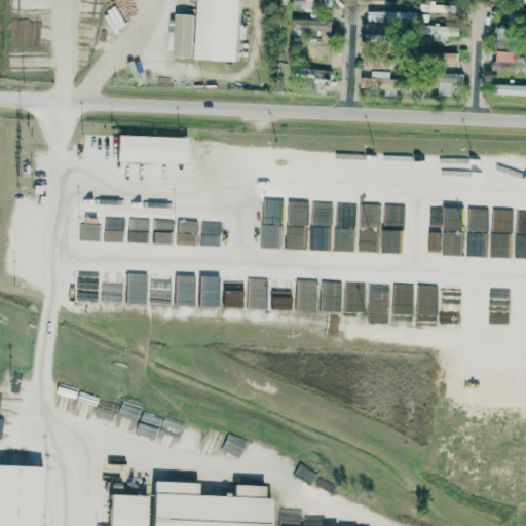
[(44,7),(47,7),(47,0),(10,0),(11,12),(43,13),(44,7)]
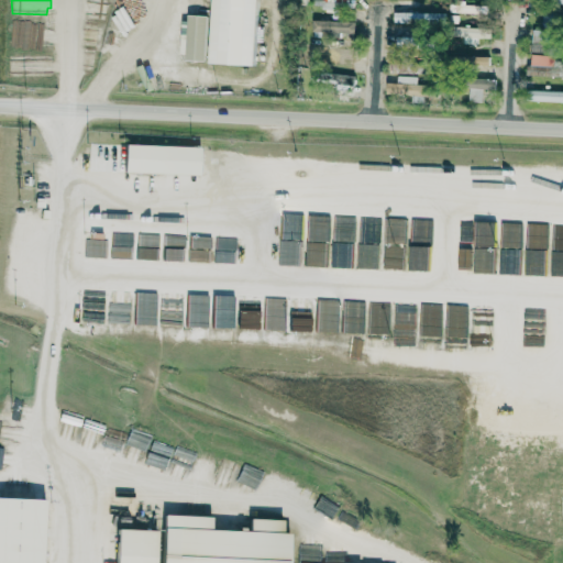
[(211,62),(216,0),(258,0),(254,65),(211,62)]
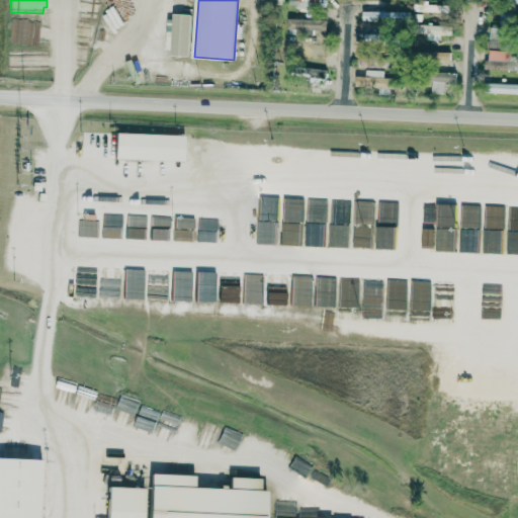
[(287,0),(288,5),(296,5),(296,10),(321,11),(321,0),(287,0)]
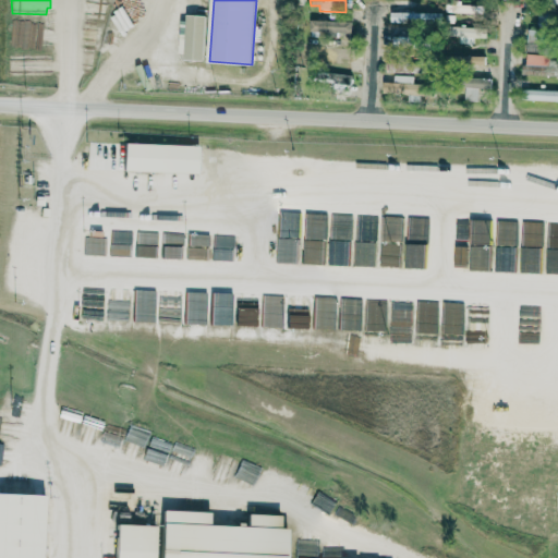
[(389,22),(420,24),(421,13),(390,12),(389,22)]
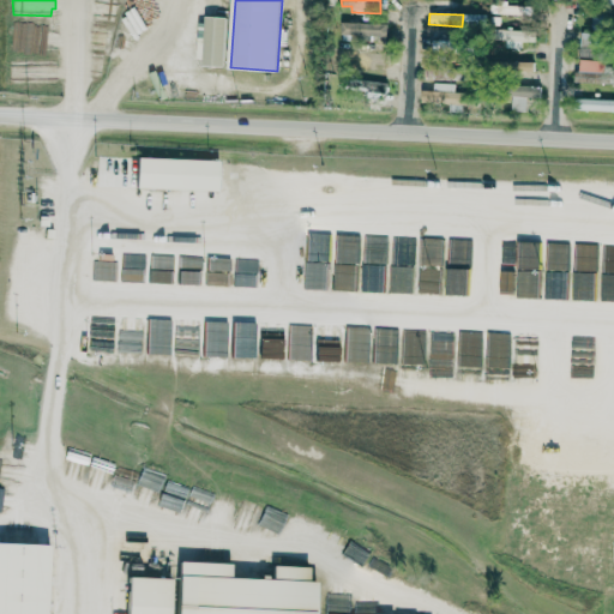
[(204,64),(208,17),(227,18),(223,65),(204,64)]
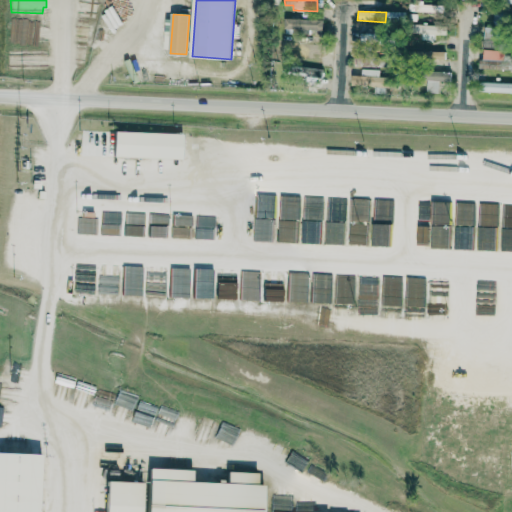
[(283,29),(322,30),(322,20),(284,19),(283,29)]
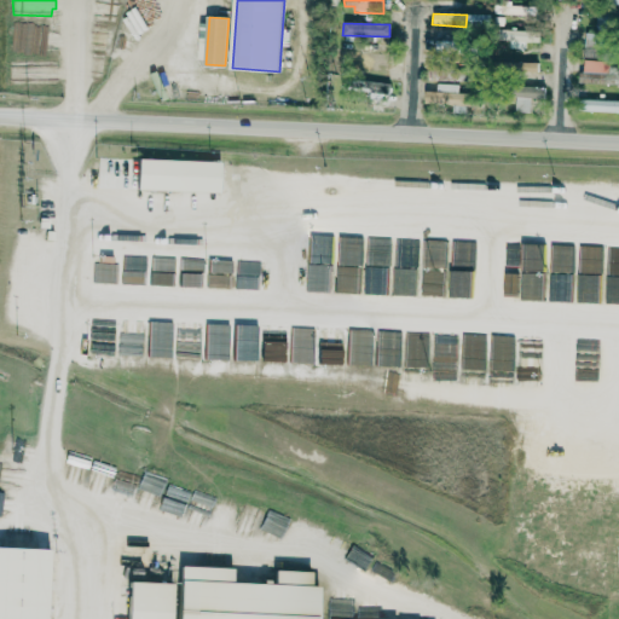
[(55,29),(12,27),(11,51),(53,52),(55,29)]
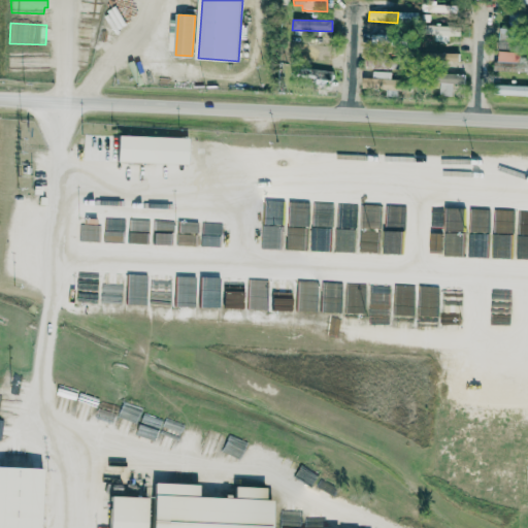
[(460,27),(425,26),(425,34),(434,34),(434,41),(448,41),(448,36),(459,36),(460,27)]
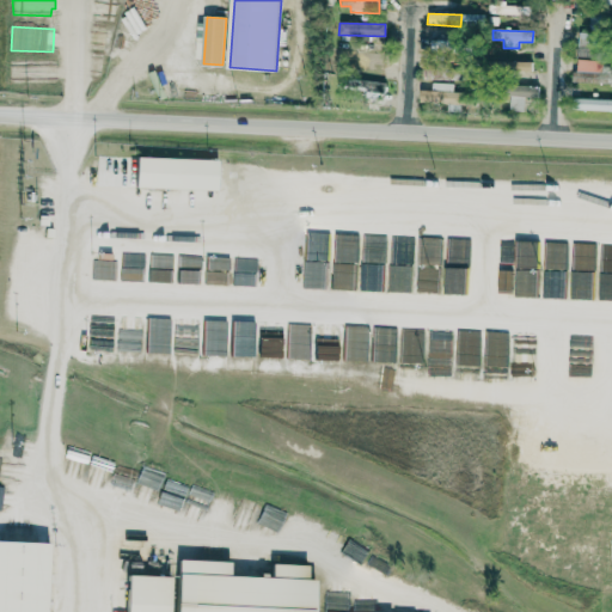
[(577,46),(592,47),(593,34),(579,32),(577,46)]
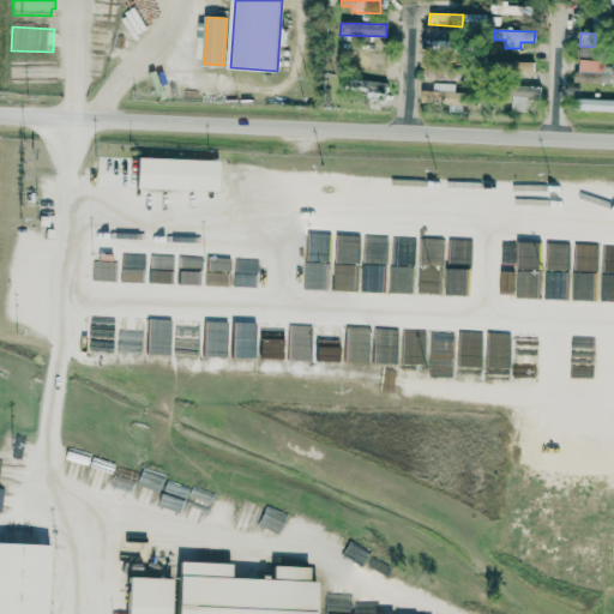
[(595,59),(596,49),(579,48),(578,58),(595,59)]
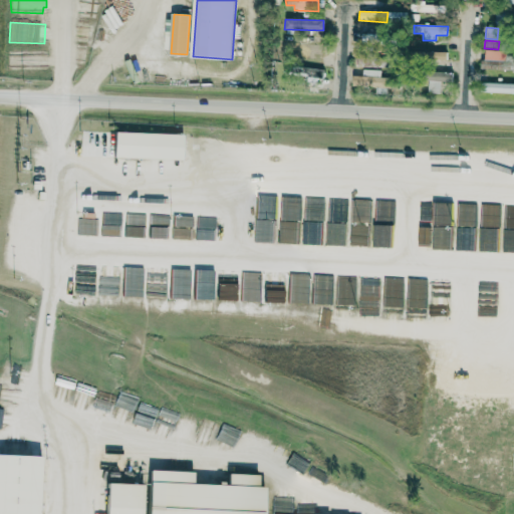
[(279,51),(305,53),(305,59),(312,59),(312,54),(321,54),(321,44),(280,42),(279,51)]
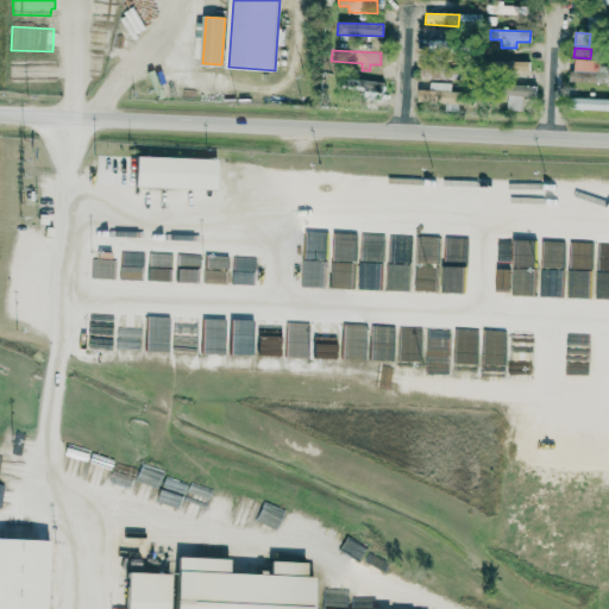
[(598,71),(598,60),(573,60),(573,71),(598,71)]
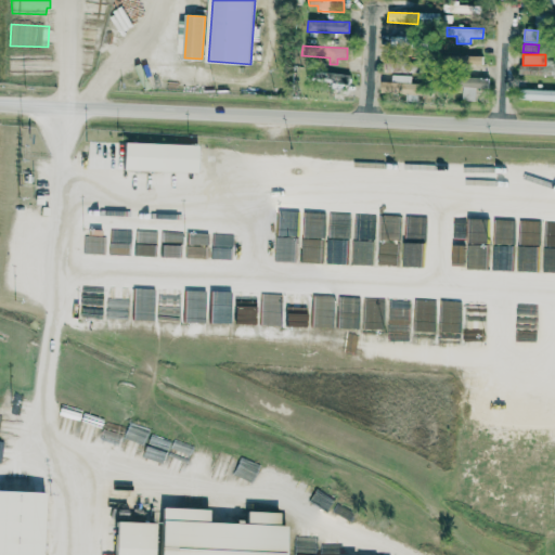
[(384,72),(410,73),(410,60),(384,59),(384,72)]
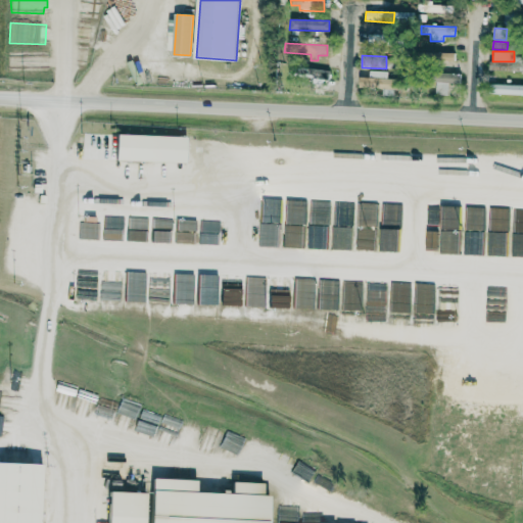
[(513,62),(488,62),(488,69),(513,70),(513,62)]
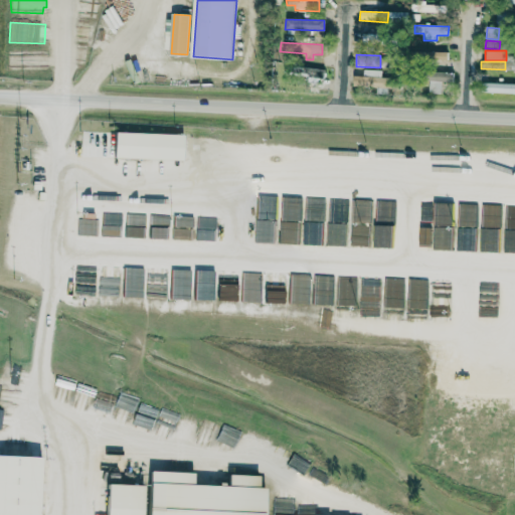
[(322,83),(324,69),(299,66),(297,80),(322,83)]
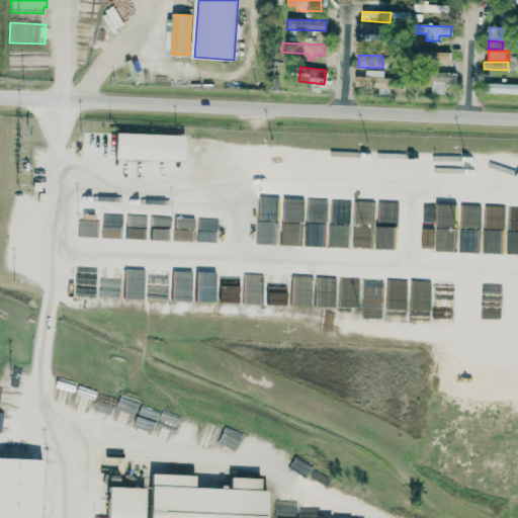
[(454,73),(431,72),(431,94),(444,94),(444,86),(454,86),(454,73)]
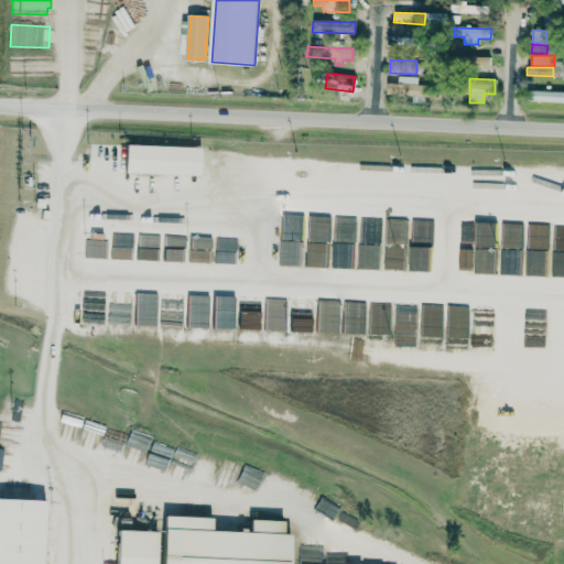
[(387,84),(387,96),(419,95),(419,84),(400,85),(400,84),(387,84)]
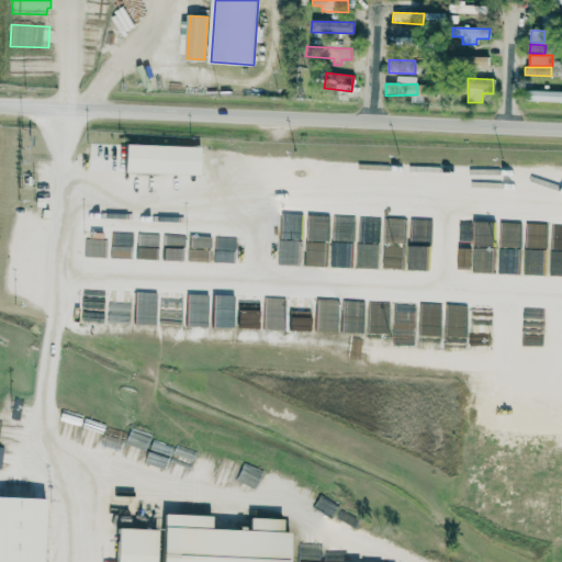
[(561,91),(531,90),(530,101),(561,102),(561,91)]
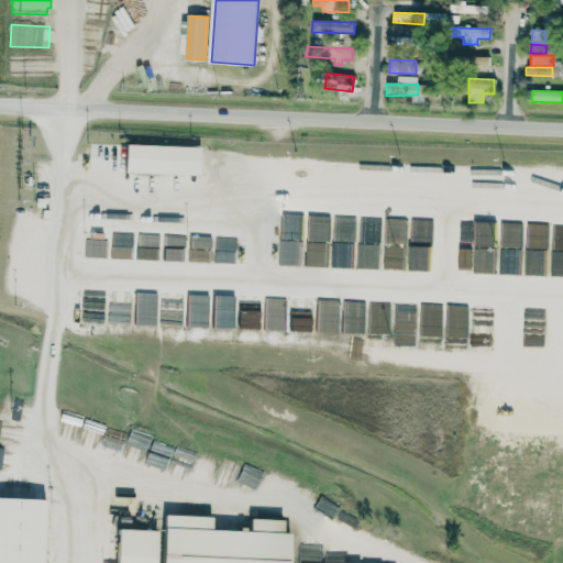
[(198,174),(199,146),(124,144),(123,173),(198,174)]
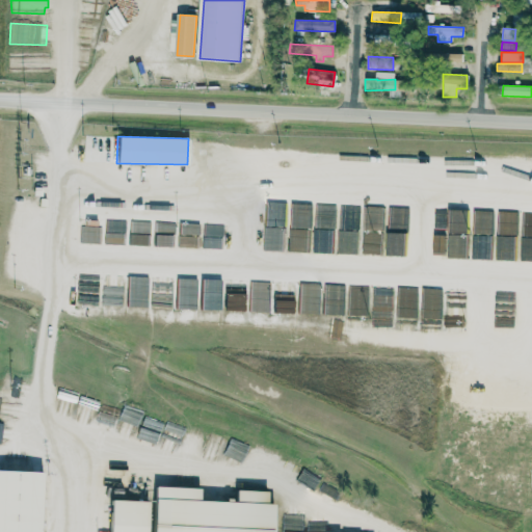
[(310,227),(309,203),(290,204),(291,228),(310,227)]
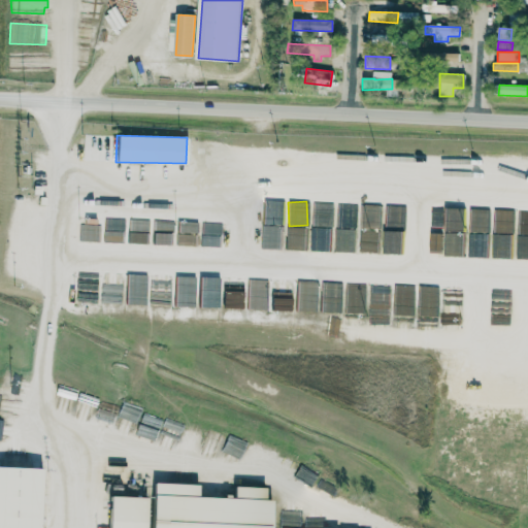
[(310,226),(331,227),(332,203),(311,202),(310,226)]
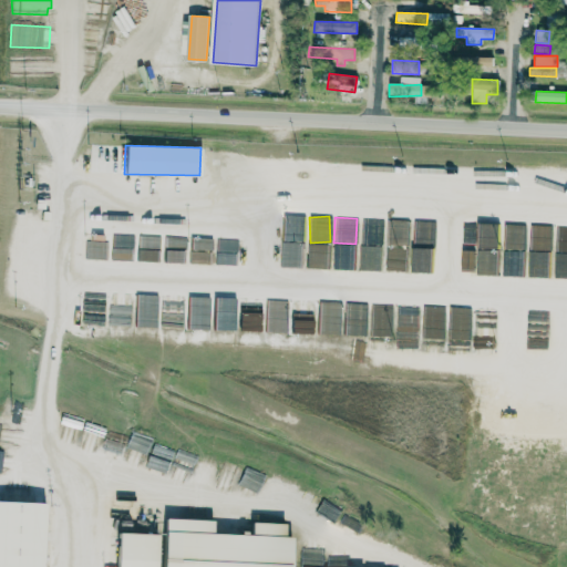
[(360,270),(379,270),(380,217),(360,217),(360,270)]
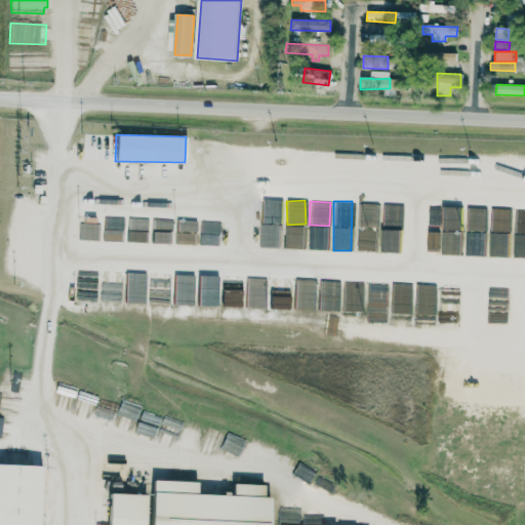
[(377,204),(359,203),(358,227),(376,227),(377,204)]
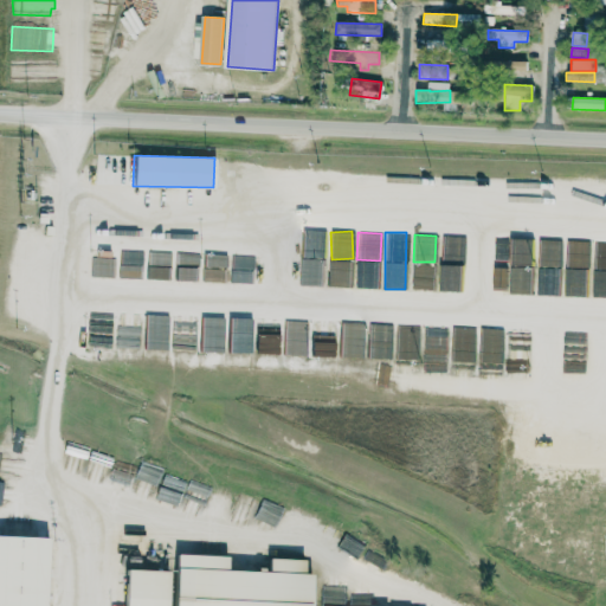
[(509,292),(530,294),(532,240),(510,239),(509,292)]
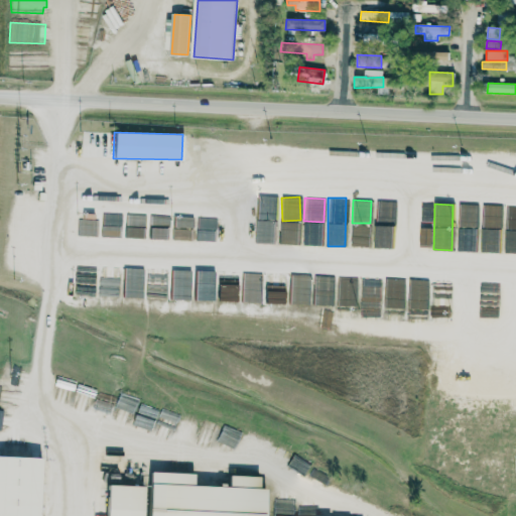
[(504,252),(515,252),(515,205),(505,205),(504,252)]
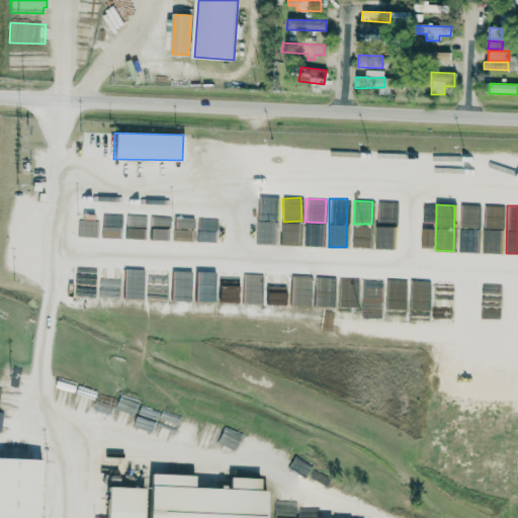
[(127,227),(146,227),(146,217),(127,217),(127,227)]
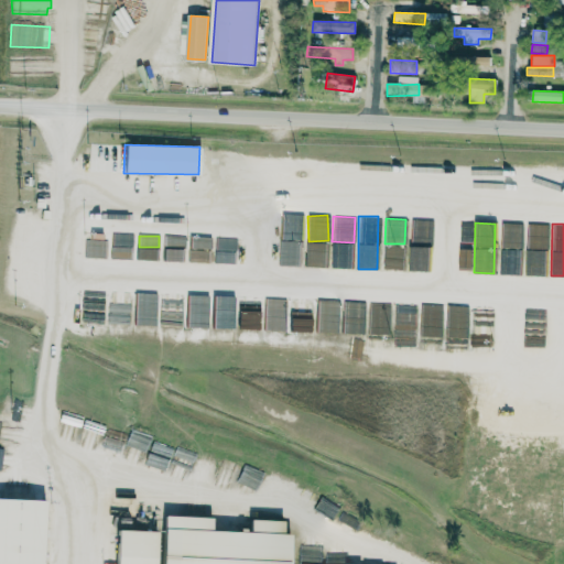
[(85,258),(105,258),(106,240),(86,240),(85,258)]
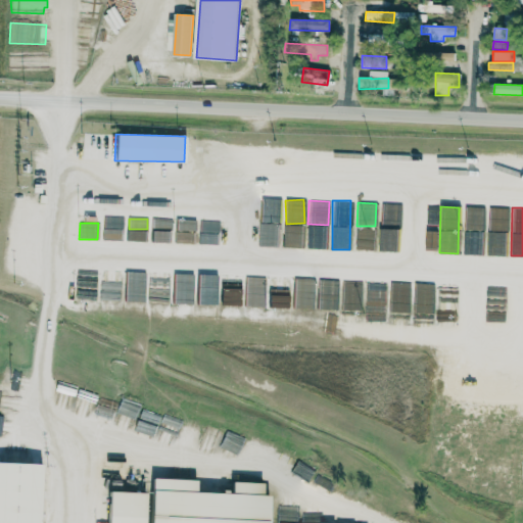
[(257,245),(277,246),(278,224),(258,223),(257,245)]
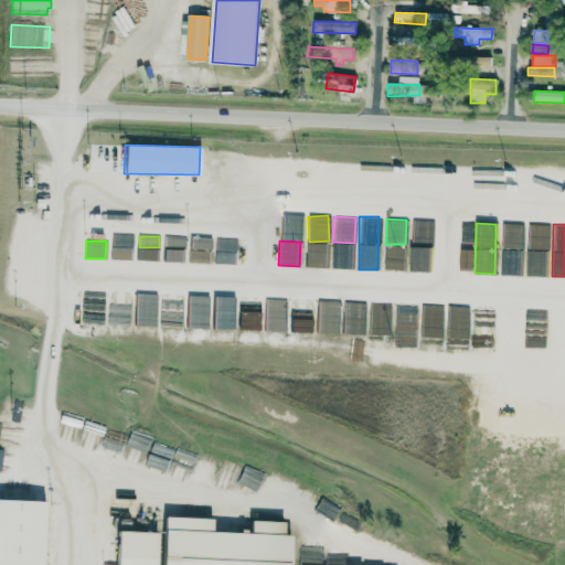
[(326,267),(327,244),(307,244),(306,267),(326,267)]
